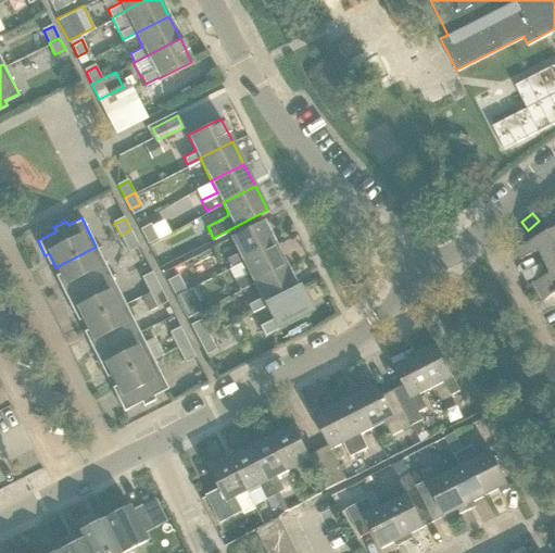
[(230,237),(242,260),(275,243),(263,220),(230,237)]
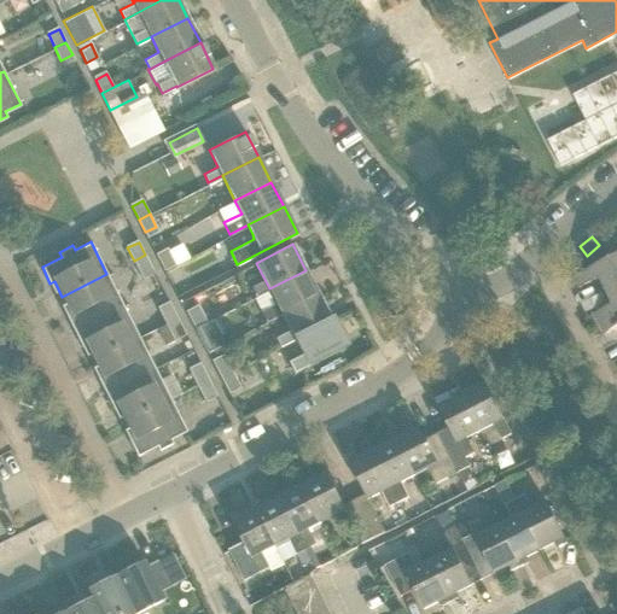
[(157,256),(163,269),(175,263),(168,250),(157,256)]
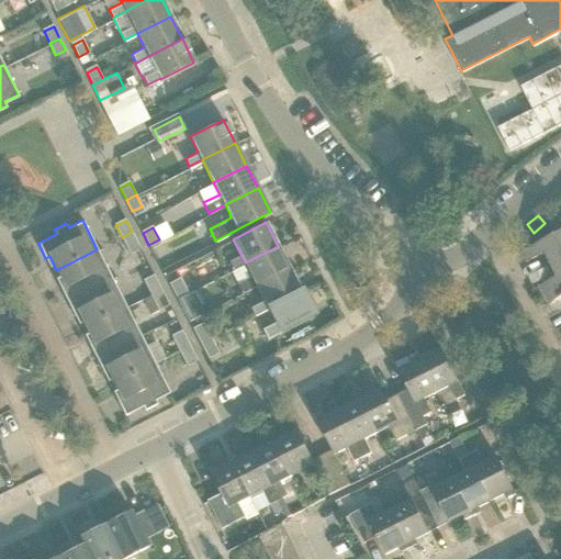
[(560,256),(560,230),(520,250),(525,259),(545,250),(550,263),(560,256)]
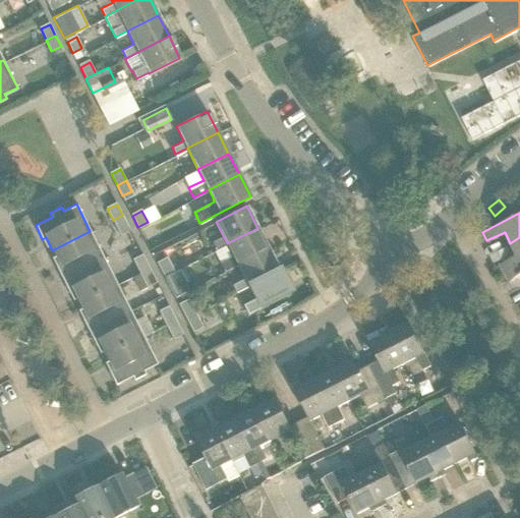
[(113,220),(118,231),(127,226),(122,215),(113,220)]
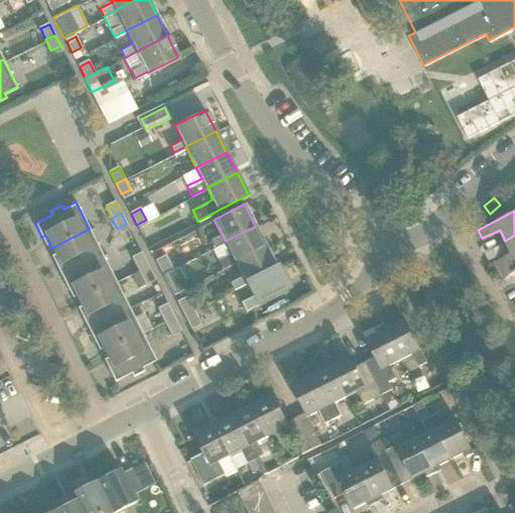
[(255,226),(225,241),(231,253),(218,259),(222,268),(235,262),(265,246),(255,226)]
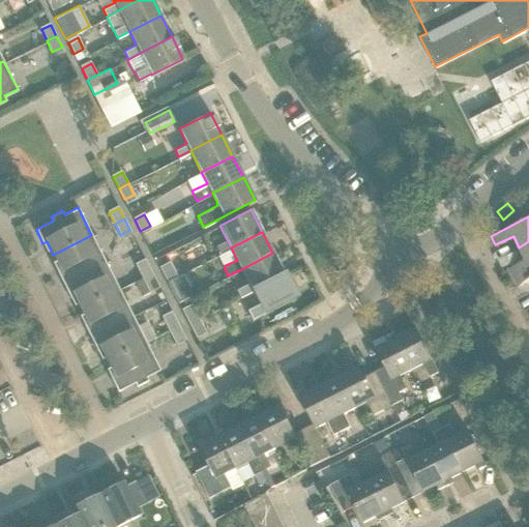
[(105,261),(91,235),(53,255),(59,267),(56,269),(63,283),(105,261)]
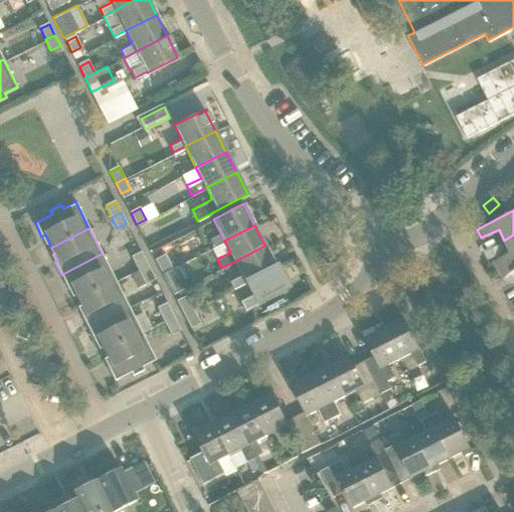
[(513,234),(504,240),(510,251),(492,261),(497,269),(513,260),(513,234)]
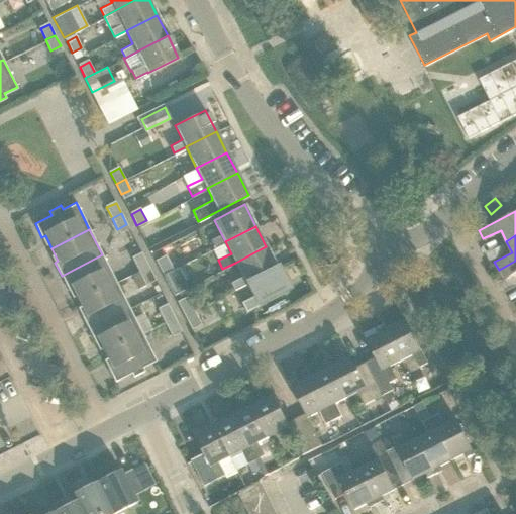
[(266,246),(235,263),(242,276),(230,282),(234,290),(246,284),(277,268),(266,246)]
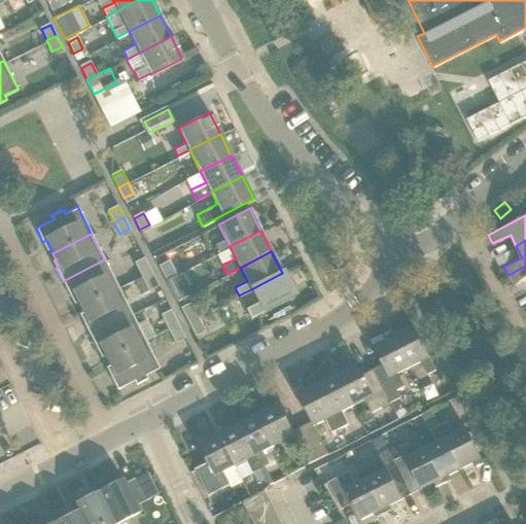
[(117,286),(104,259),(63,281),(69,294),(73,292),(79,306),(117,286)]
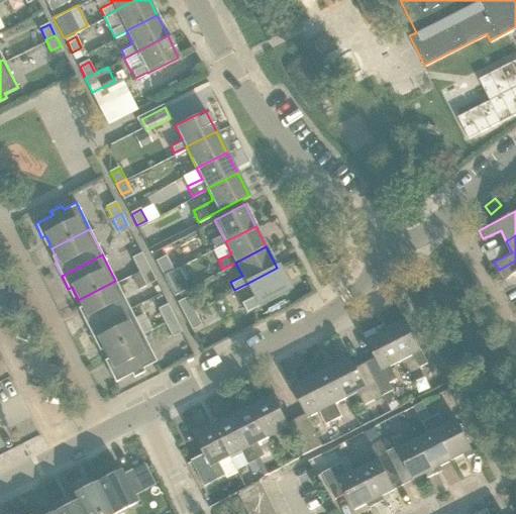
[(142,254),(133,259),(138,270),(147,265),(142,254)]
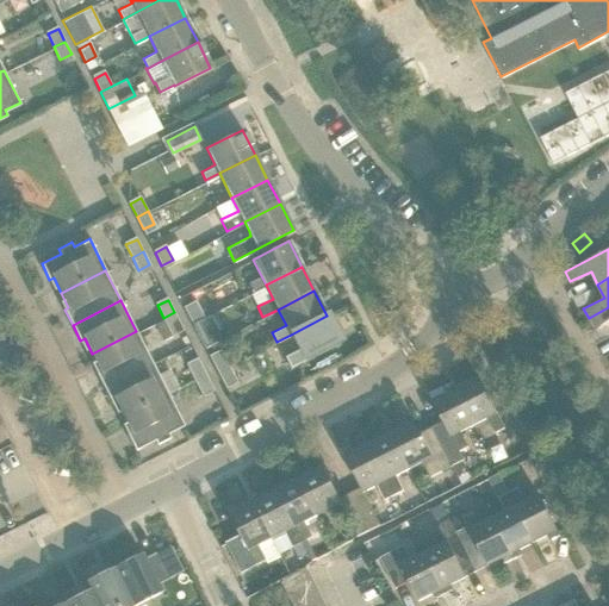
[(185,308),(191,322),(202,316),(196,303),(185,308)]
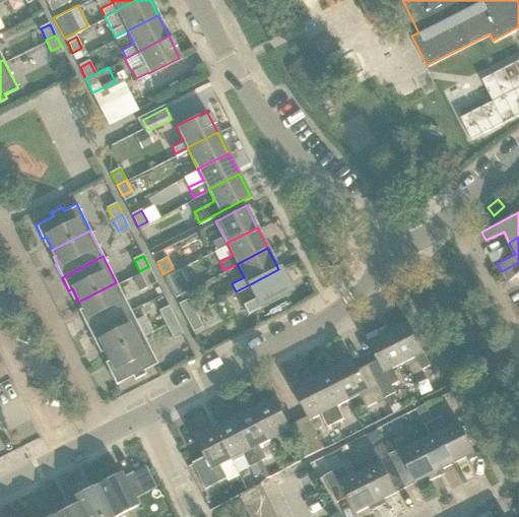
[(518,262),(502,271),(506,279),(518,272),(518,262)]
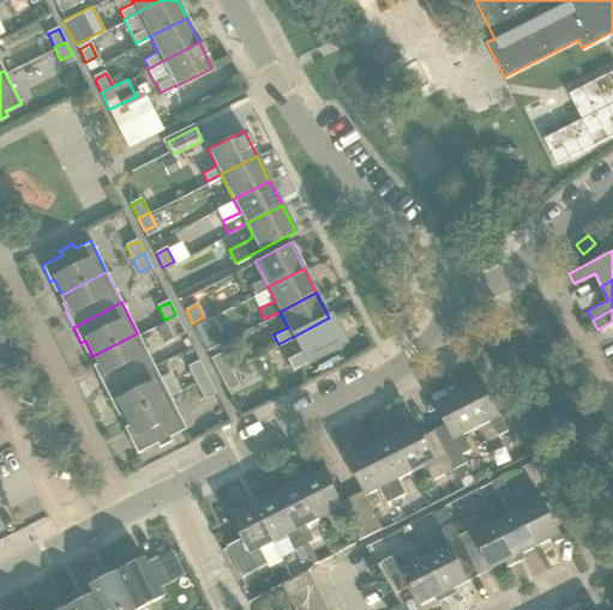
[(164,320),(170,333),(182,327),(175,314),(164,320)]
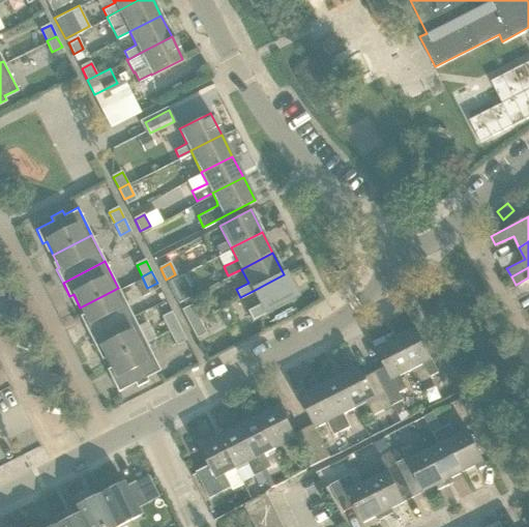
[(167,281),(178,301),(194,293),(182,272),(167,281)]
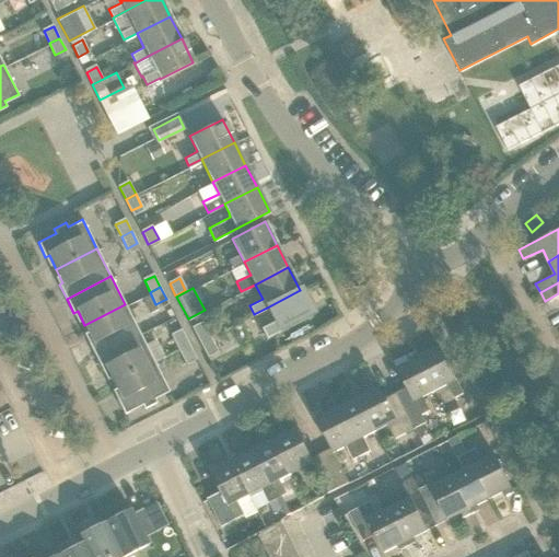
[(267,308),(274,320),(260,327),(266,337),(312,314),(300,290),(267,308)]
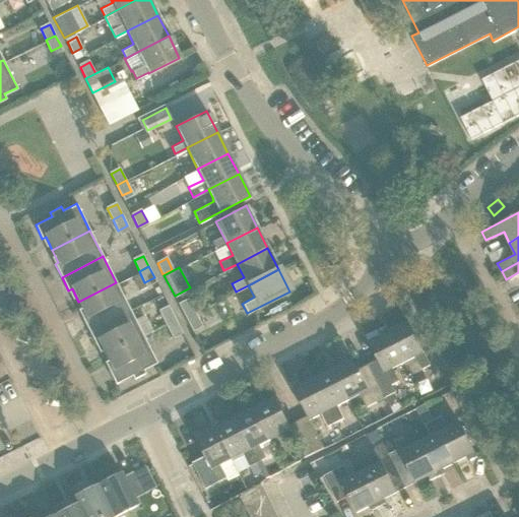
[(129,309),(116,282),(78,302),(84,315),(81,316),(88,329),(129,309)]
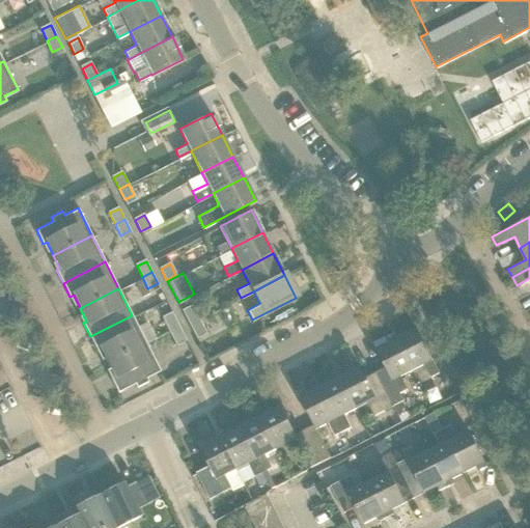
[(193,306),(184,311),(189,323),(198,317),(193,306)]
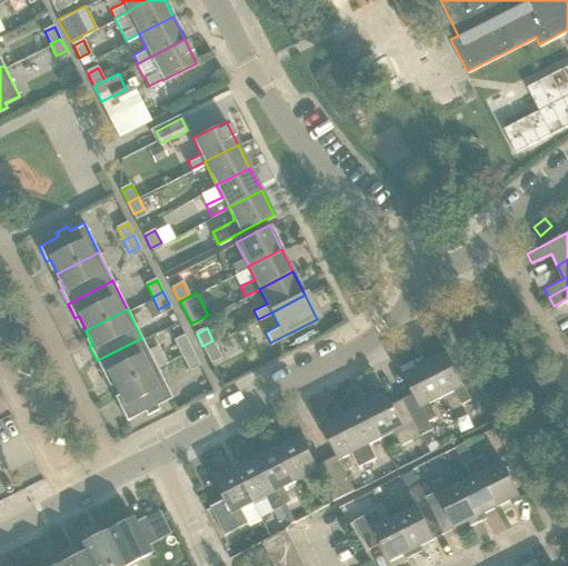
[(185,336),(175,341),(180,354),(191,348),(185,336)]
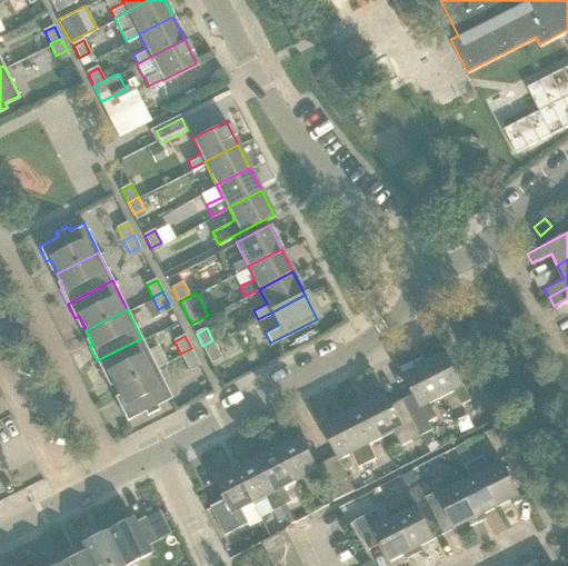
[(156,366),(141,338),(97,360),(106,378),(109,376),(115,387),(156,366)]
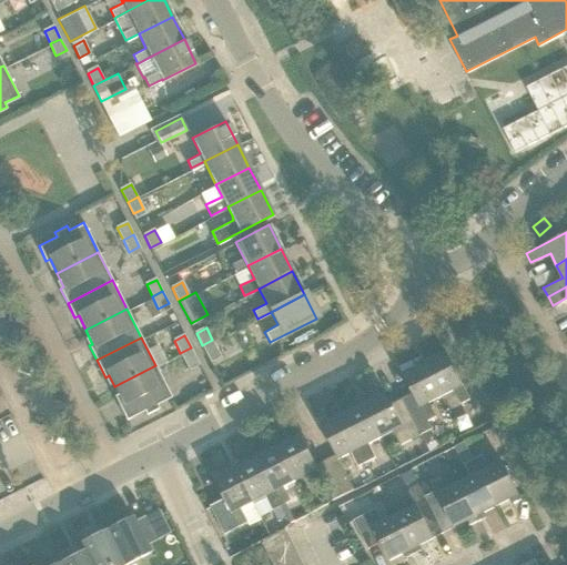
[(202,345),(208,356),(219,352),(212,340),(202,345)]
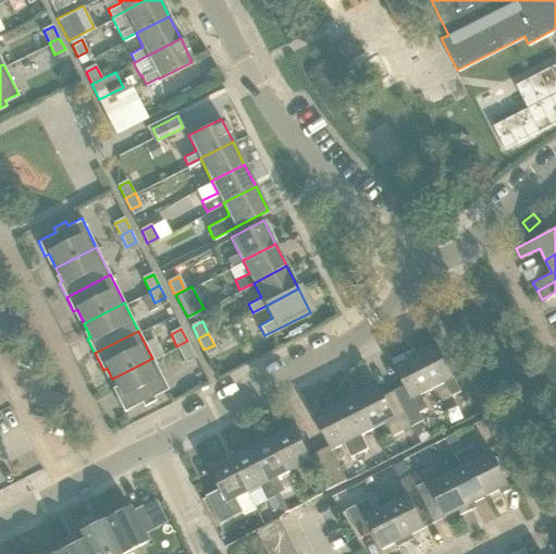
[(176,346),(183,357),(193,353),(187,341),(176,346)]
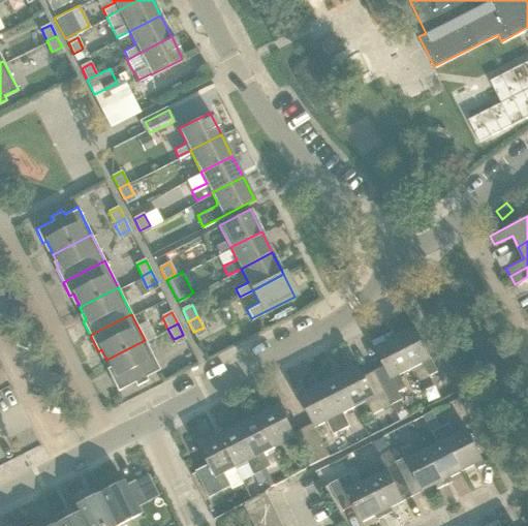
[(401,329),(393,333),(409,366),(421,361),(427,373),(437,368),(415,327),(403,333),(401,329)]
